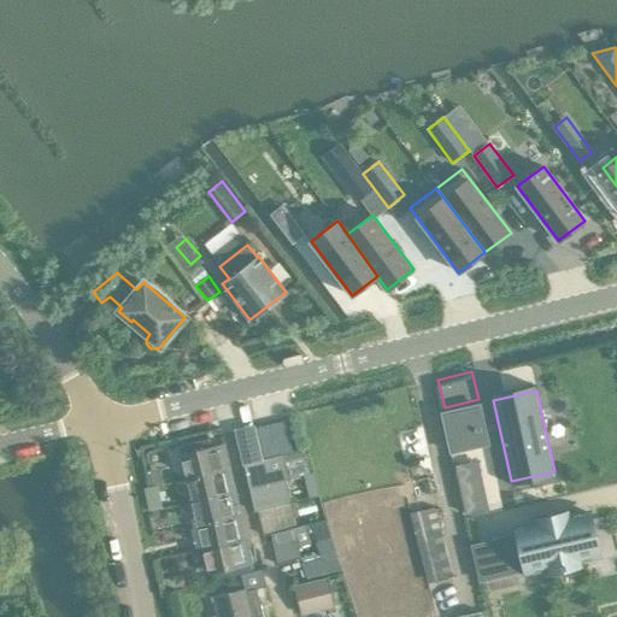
[(479,406),(441,413),(450,452),(487,444),(479,406)]
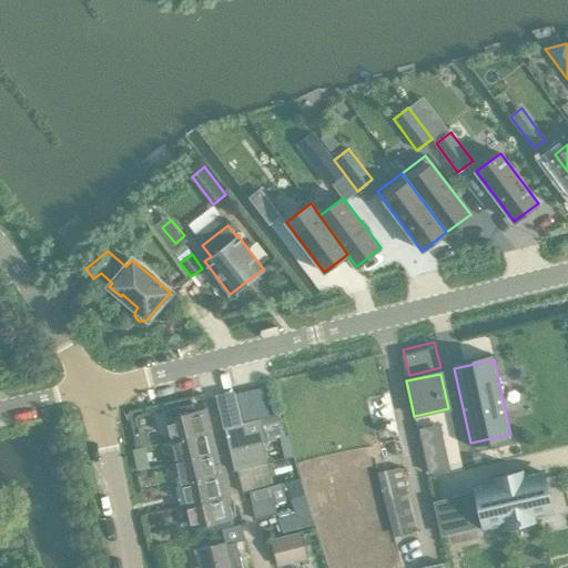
[(225,427),(242,424),(235,398),(220,402),(219,403),(225,427)]
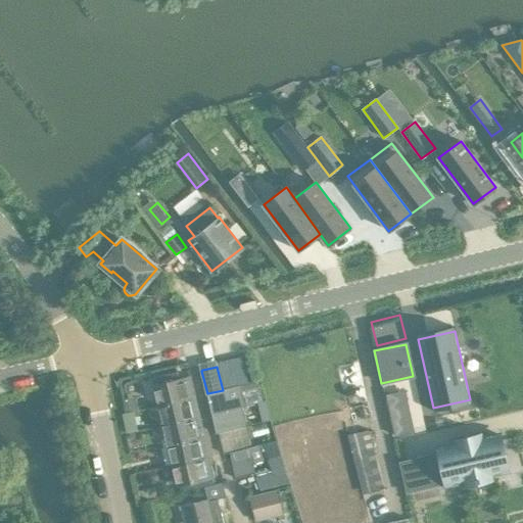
[(153,385),(158,406),(194,396),(190,377),(179,379),(178,371),(155,376),(157,384),(153,385)]
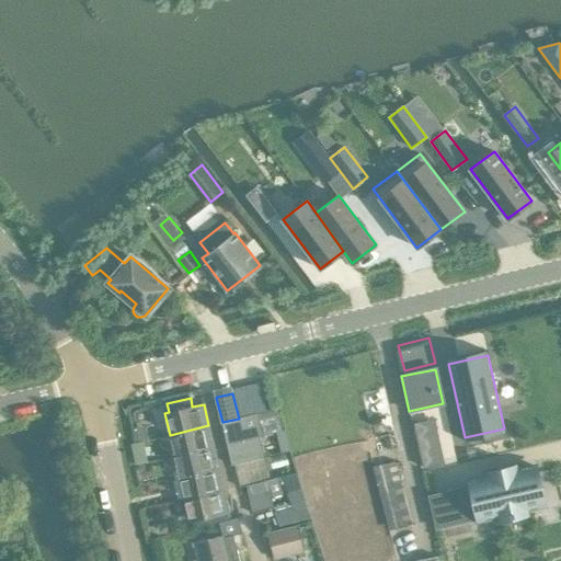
[(239,419),(222,422),(228,443),(242,441),(262,436),(256,415),(240,420),(239,419)]
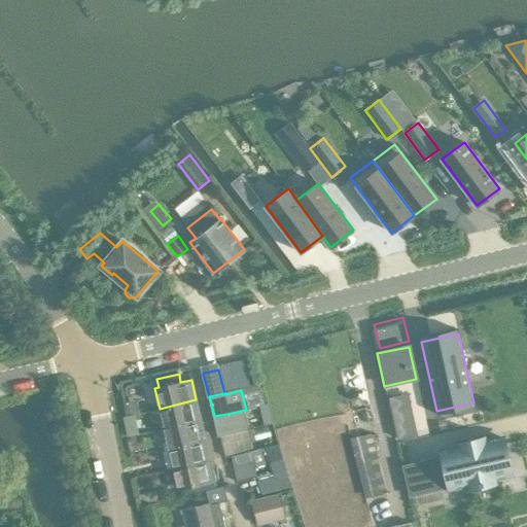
[(160,409),(164,427),(201,419),(196,399),(160,409)]
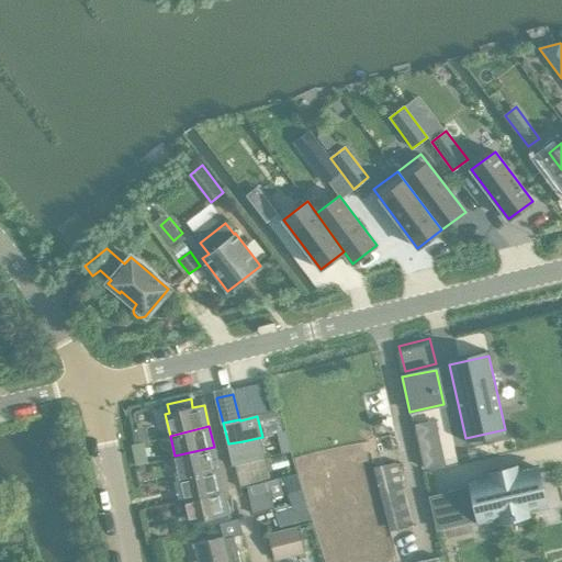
[(234,464),(253,460),(247,440),(243,441),(228,444),(234,464)]
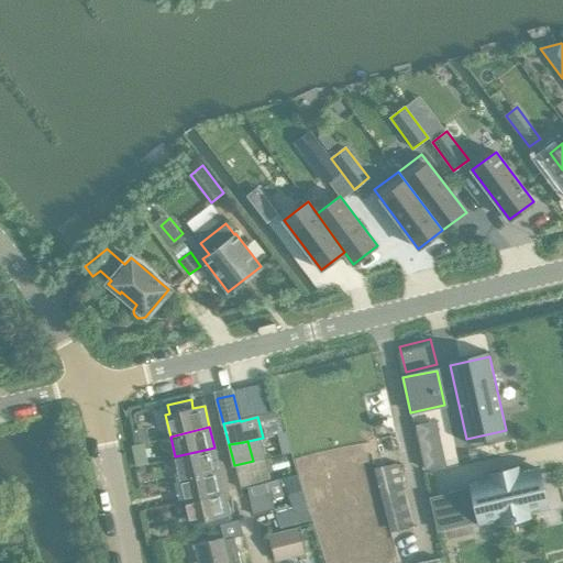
[(175,456),(179,476),(219,468),(214,448),(175,456)]
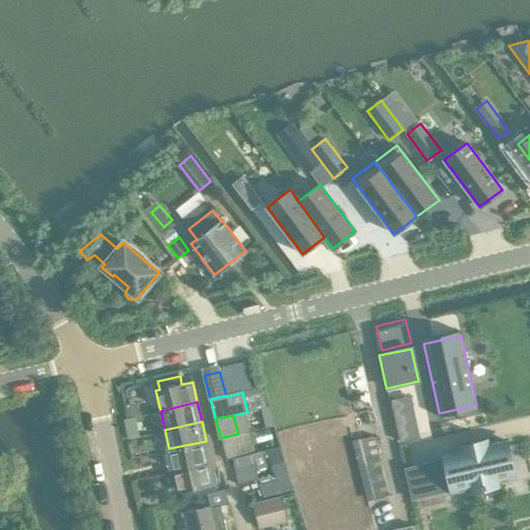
[(249,432),(238,434),(221,438),(221,439),(223,438),(228,459),(234,457),(234,458),(248,453),(254,452),(256,452),(251,433),(249,433),(249,432)]
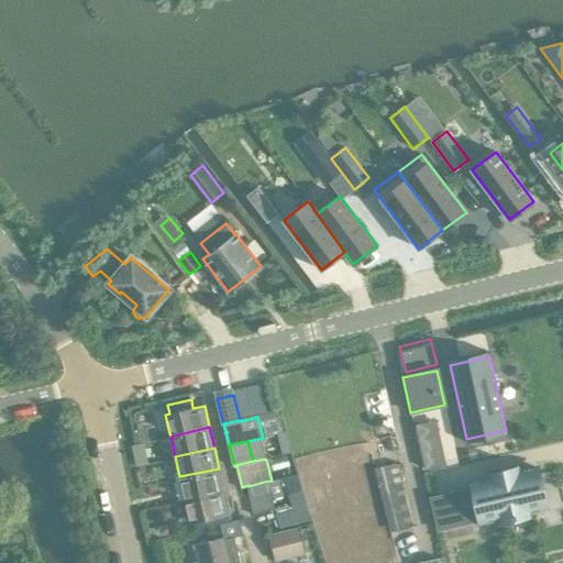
[(374,468),(389,532),(412,527),(396,463),(374,468)]
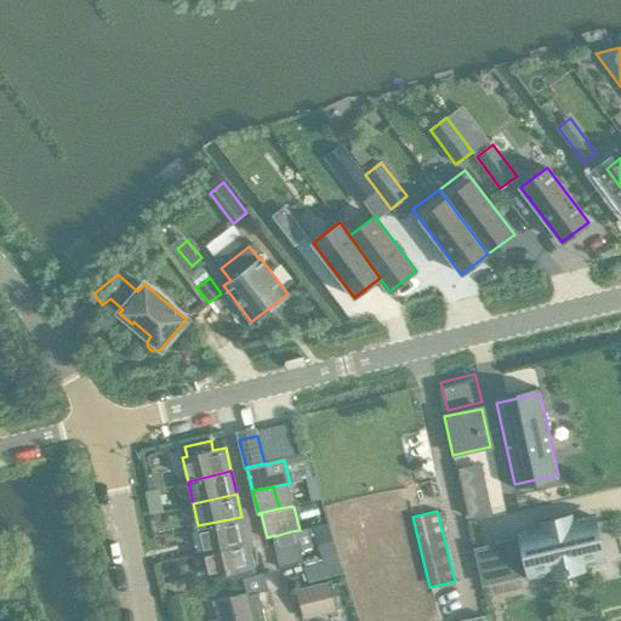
[(198,525),(204,551),(248,542),(241,517),(198,525)]
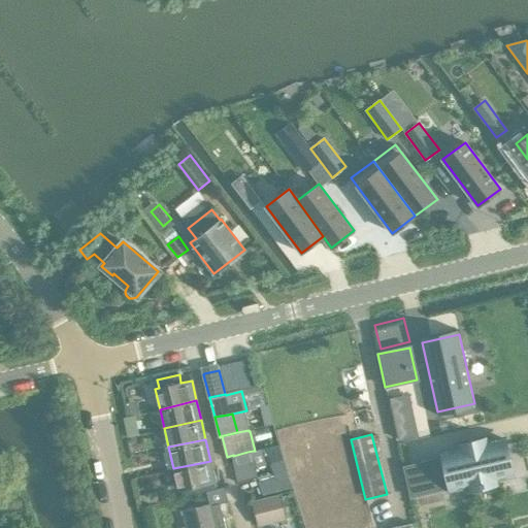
[(457,450),(440,453),(451,493),(466,490),(466,491),(494,485),(494,484),(510,480),(501,439),(485,443),(485,442),(457,448),(457,450)]
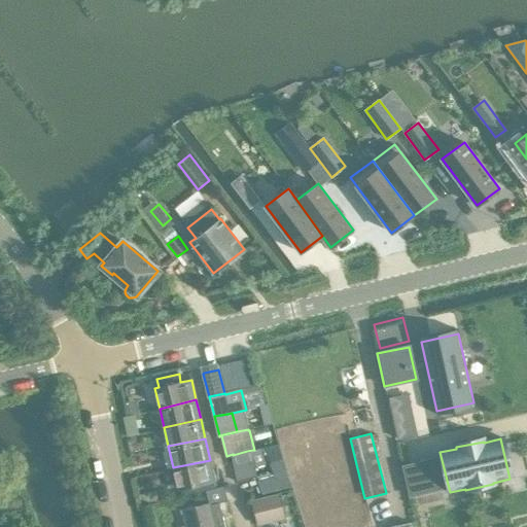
[(284,443),(266,446),(272,475),(259,477),(262,491),(292,485),(284,443)]
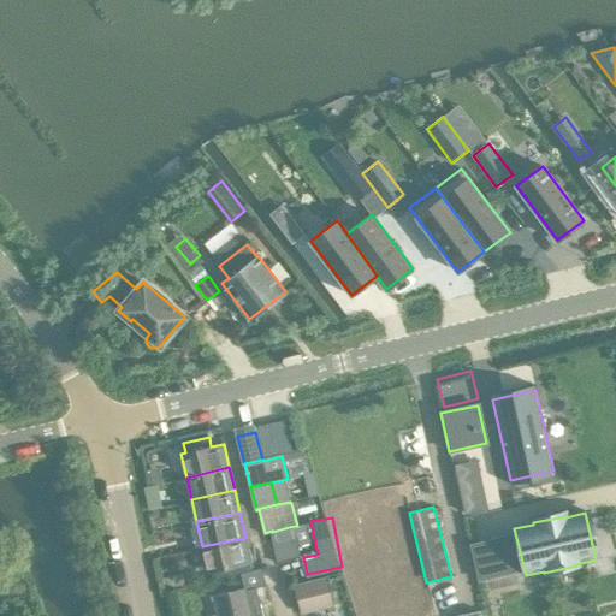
[(272,532),(280,562),(303,556),(295,526),(289,527),(272,532)]
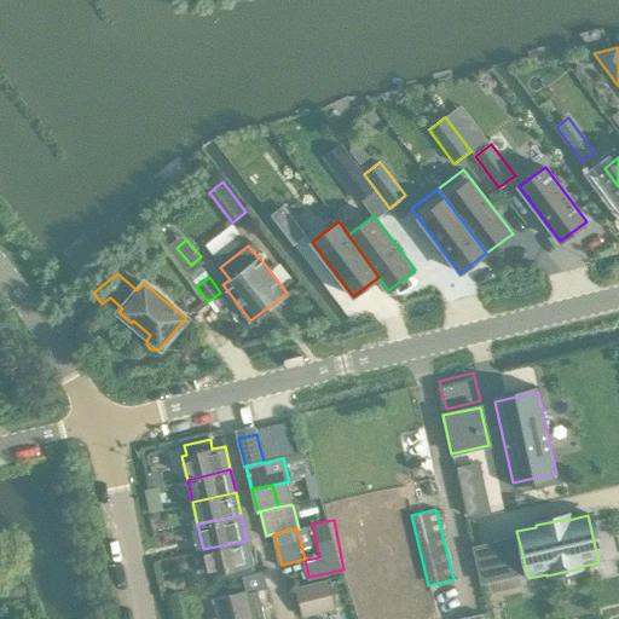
[(247,541),(203,549),(209,576),(253,565),(247,541)]
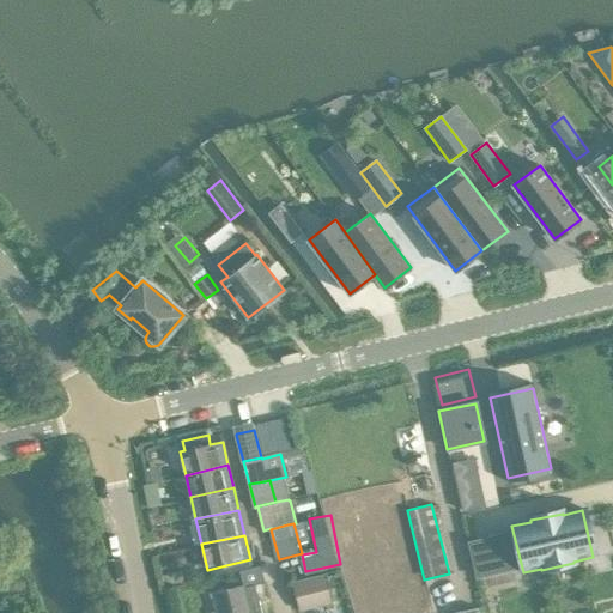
[(511,535),(469,545),(477,574),(519,564),(511,535)]
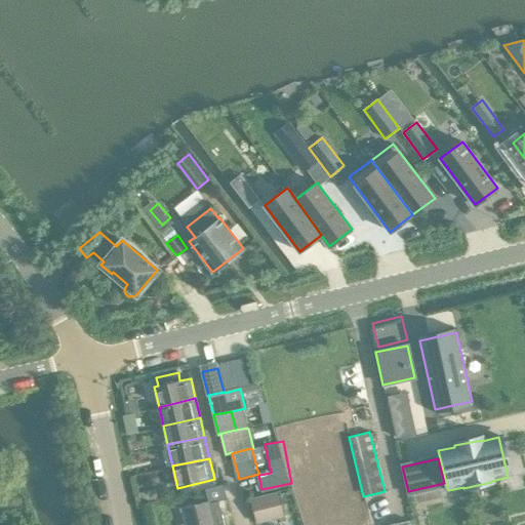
[(223,483),(204,487),(207,500),(182,507),(185,524),(225,524),(219,500),(227,498),(223,483)]
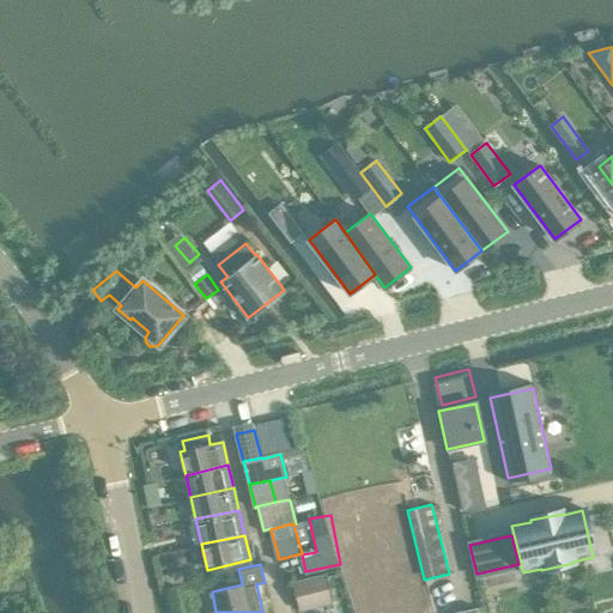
[(332,604),(326,572),(295,581),(301,610),(332,604)]
